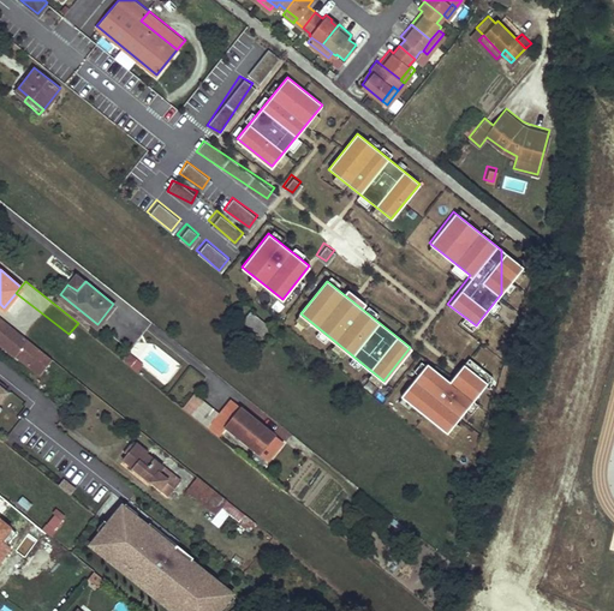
[(269,324),(250,309),(243,318),(262,334),(269,324)]
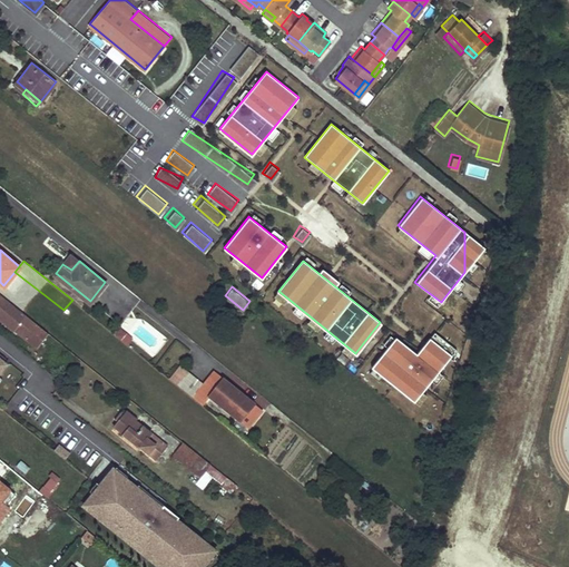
[(0,318),(12,328),(13,328),(36,345),(48,331),(0,293),(0,318)]
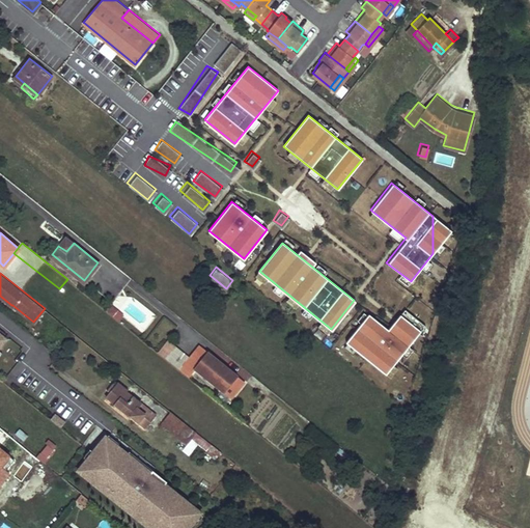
[(111,304),(107,309),(117,318),(121,312),(111,304)]
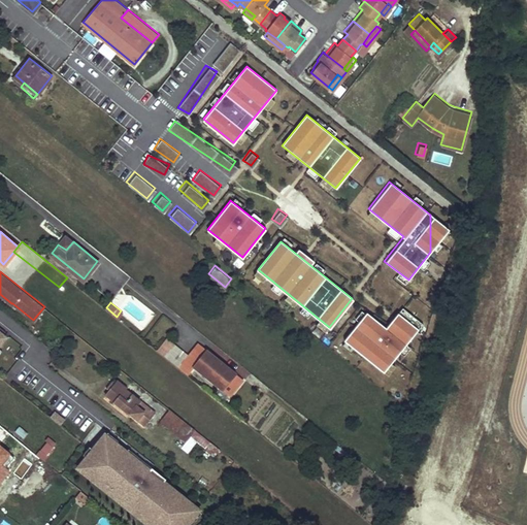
[(386,327),(367,313),(344,340),(384,371),(422,323),(402,307),(386,327)]
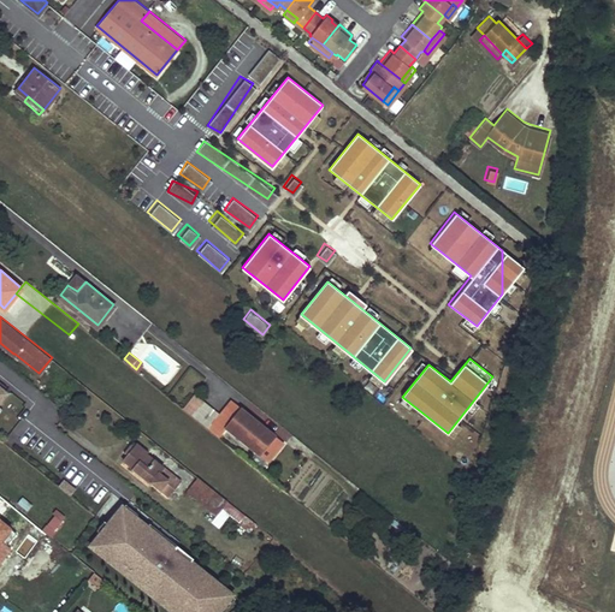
[(202,400),(193,393),(182,405),(191,414),(202,400)]
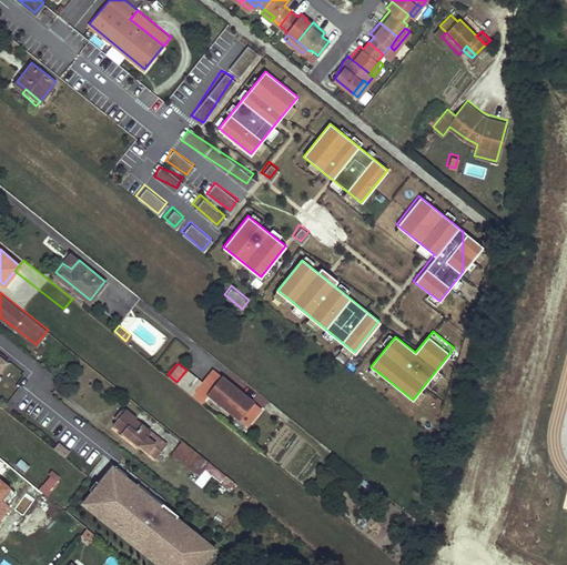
[(239,417),(240,416),(247,423),(260,407),(252,401),(253,401),(244,393),(242,395),(239,392),(241,390),(222,375),(214,369),(208,374),(201,382),(191,393),(201,401),(208,393),(239,417)]
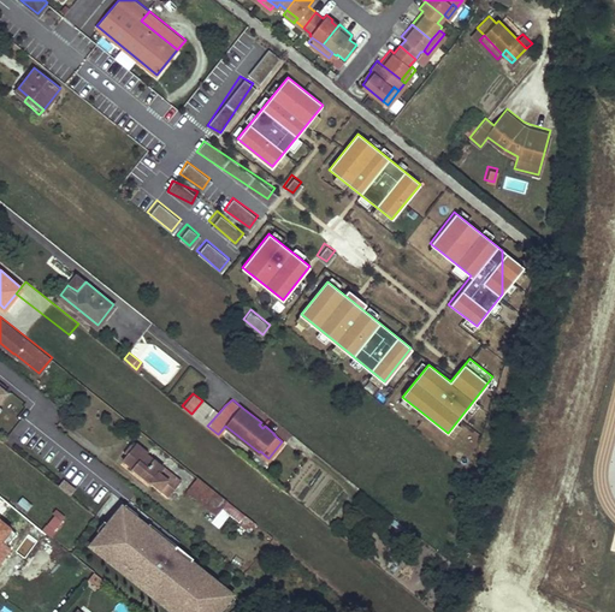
[(218,414),(202,400),(191,414),(207,426),(218,414)]
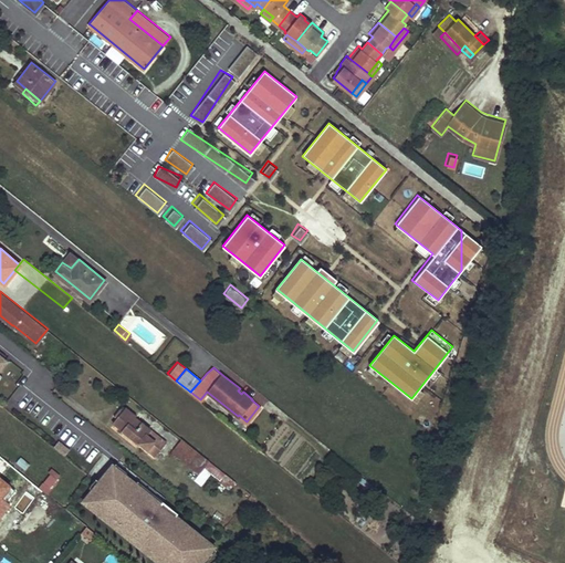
[(135,414),(125,406),(114,421),(122,428),(122,429),(138,442),(139,440),(147,447),(147,448),(154,454),(166,440),(134,414),(135,414)]
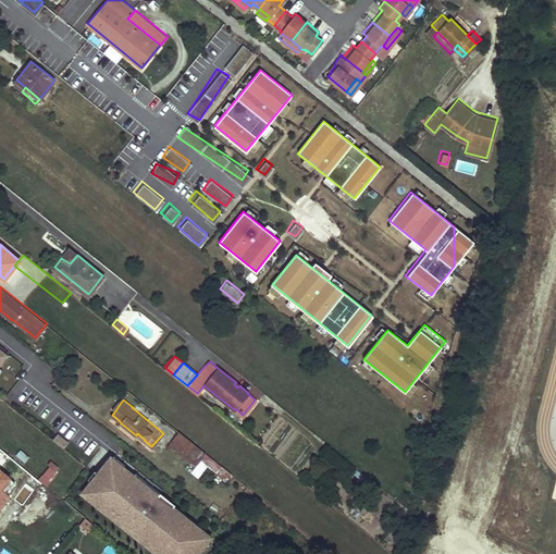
[(221,465),(177,430),(168,442),(196,465),(200,459),(215,470),(221,465)]
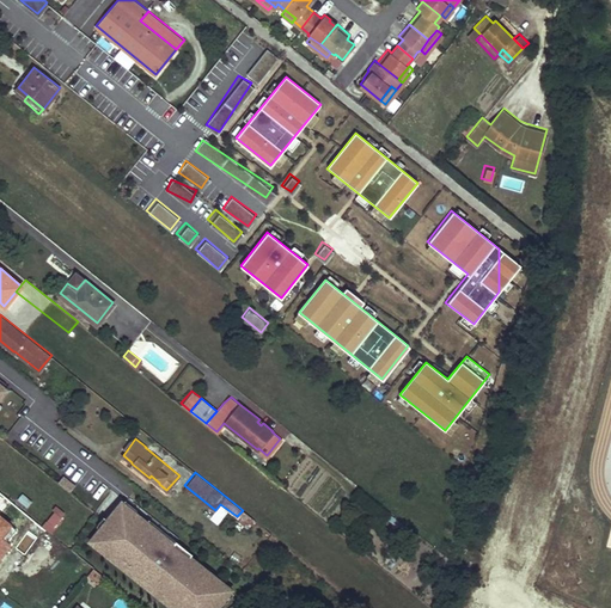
[(69,490),(75,484),(63,474),(59,480),(69,490)]
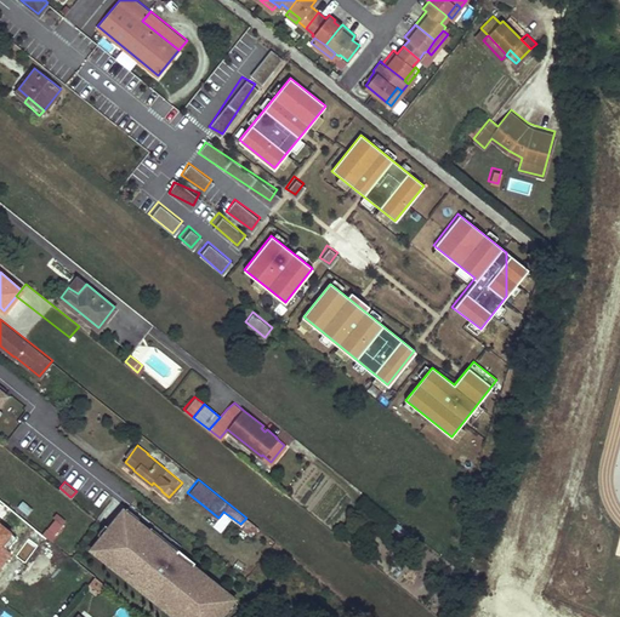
[(126,507),(124,510),(136,521),(140,518),(126,507)]
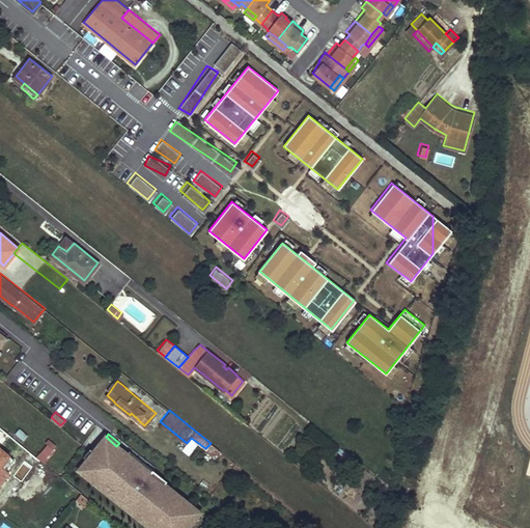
[(87,460),(80,469),(90,478),(92,476),(101,482),(99,484),(101,487),(111,495),(113,493),(121,499),(119,501),(121,503),(131,510),(133,512),(135,510),(143,517),(141,520),(142,520),(151,527),(154,527),(156,527),(157,527),(186,527),(188,526),(192,521),(199,512),(178,496),(177,496),(175,498),(168,493),(170,490),(164,484),(158,479),(161,476),(144,463),(142,466),(126,453),(116,446),(106,437),(94,451),(87,460)]
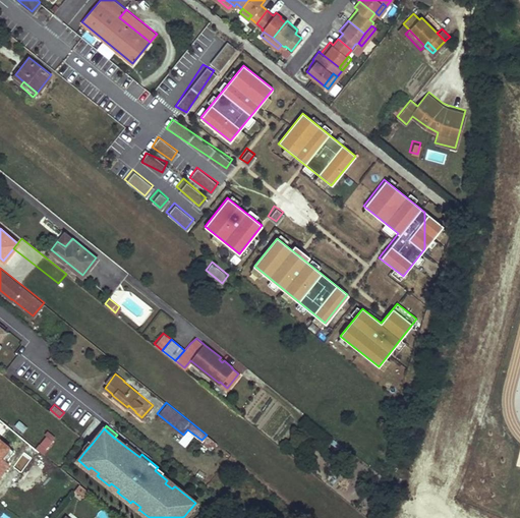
[(52,438),(46,434),(38,443),(43,448),(52,438)]
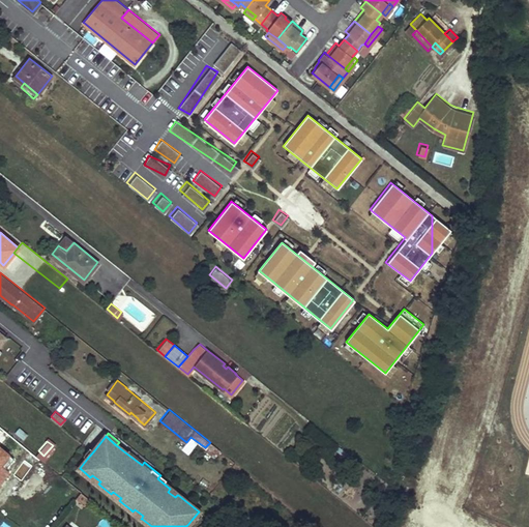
[(0,474),(10,462),(0,455),(4,449),(0,445),(0,474)]
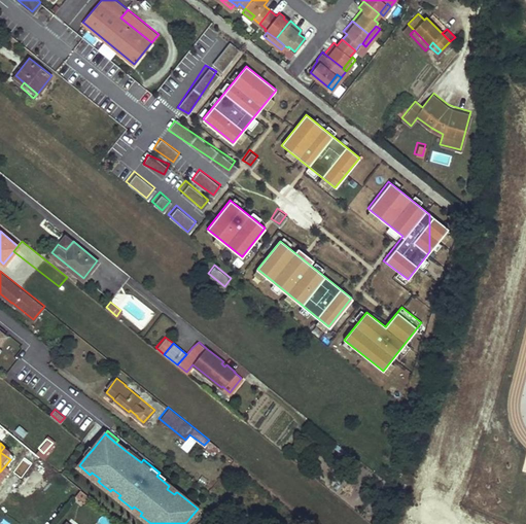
[(82,453),(86,456),(94,448),(90,445),(82,453)]
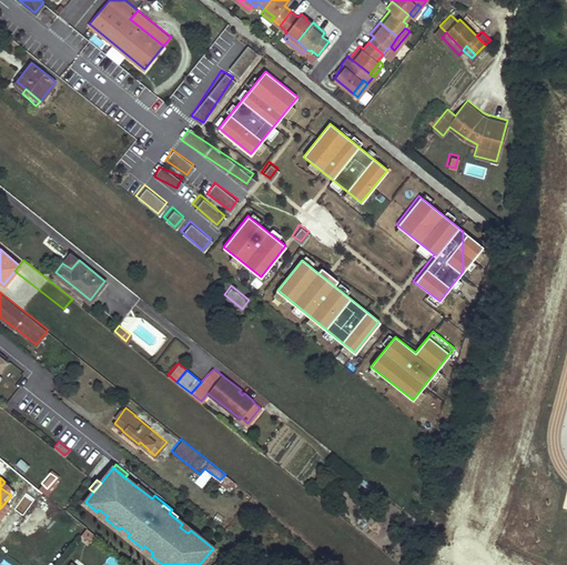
[(138,482),(134,485),(152,498),(154,495),(138,482)]
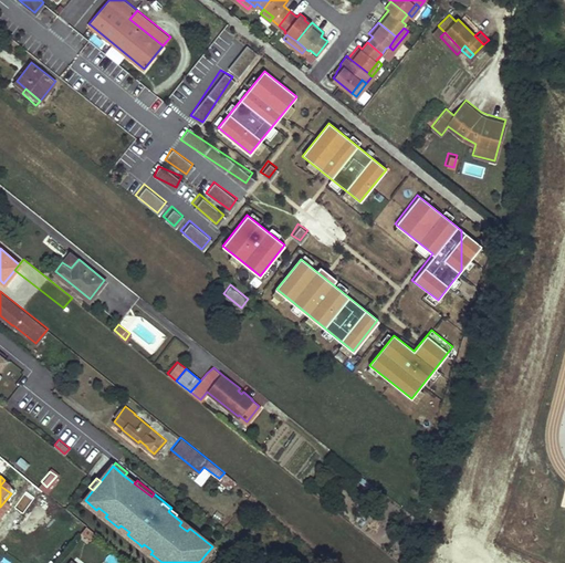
[(96,510),(94,511),(106,521),(107,519),(105,517),(107,514),(98,508),(96,510)]
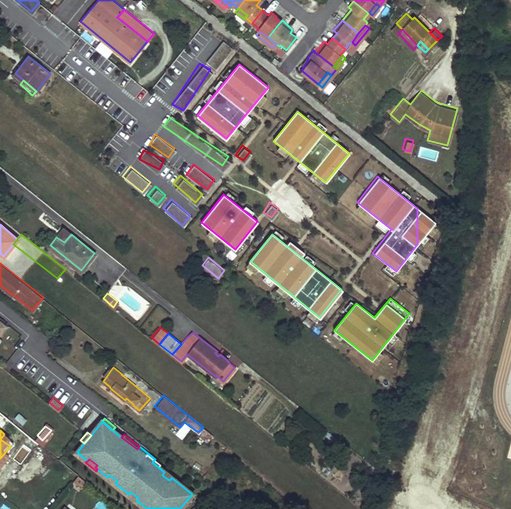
[(152,462),(158,467),(161,464),(155,459),(152,462)]
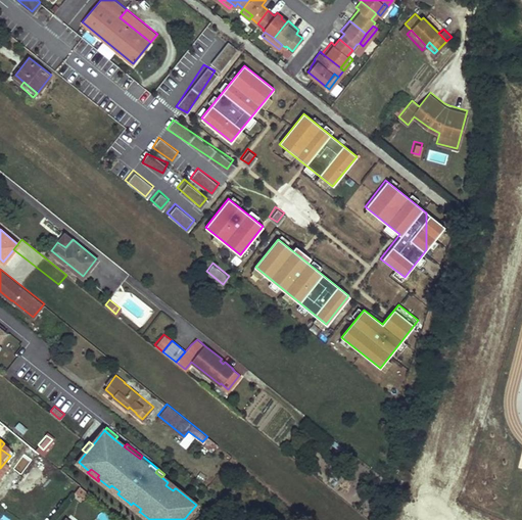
[(169,480),(168,482),(165,485),(173,490),(175,488),(176,488),(177,486),(169,480)]
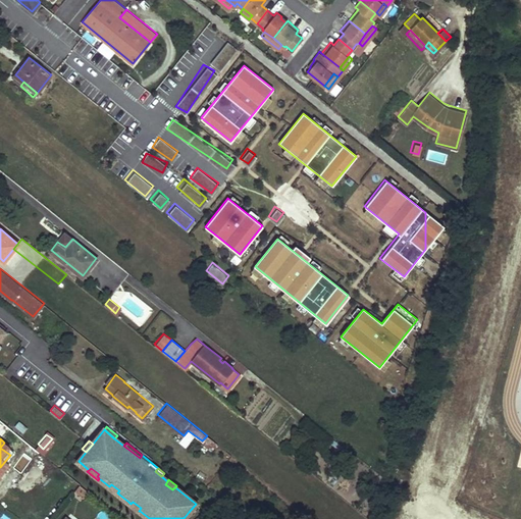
[(109,486),(107,488),(117,497),(119,495),(117,492),(119,490),(111,484),(109,486)]
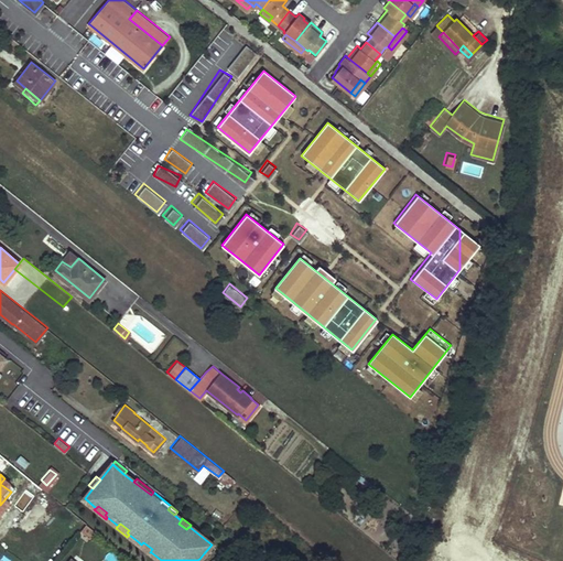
[(138,545),(149,554),(151,552),(150,552),(152,549),(143,542),(141,545),(139,542),(138,545)]
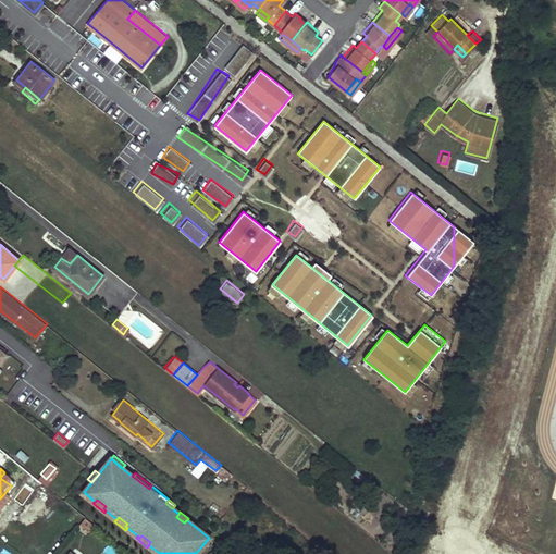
[(206,549),(212,541),(209,538),(201,546),(206,549)]
